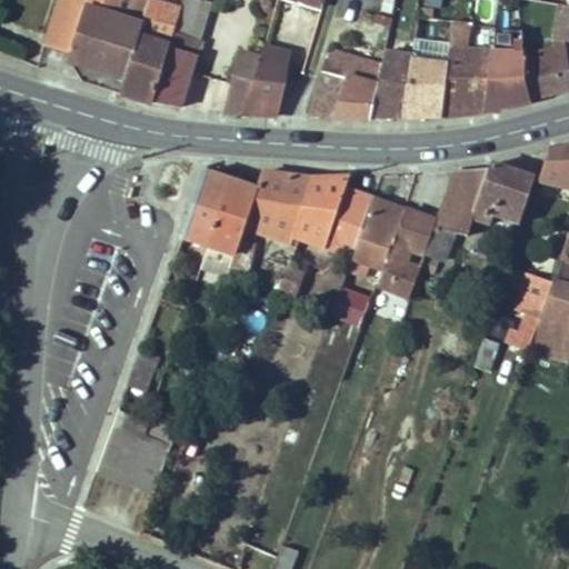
[(150,0),(58,0),(45,46),(47,47),(48,46),(71,52),(69,60),(126,78),(142,26),(150,0)]
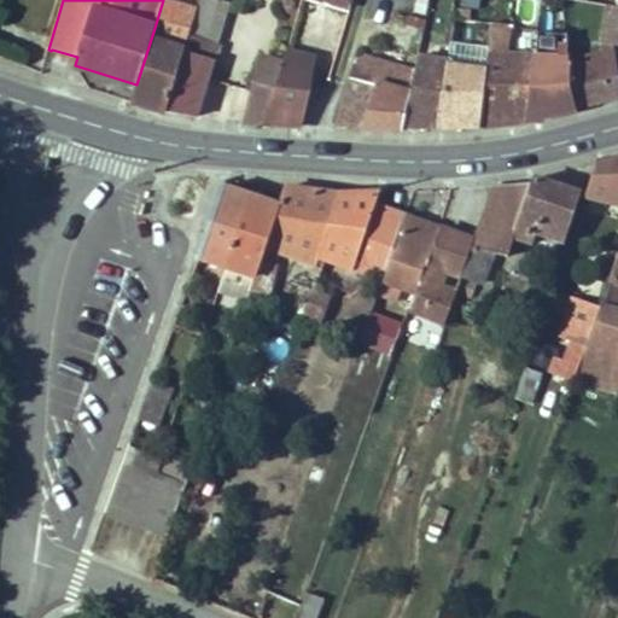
[(188,35),(197,10),(163,0),(155,28),(136,85),(132,101),(165,112),(184,53),(188,35)]
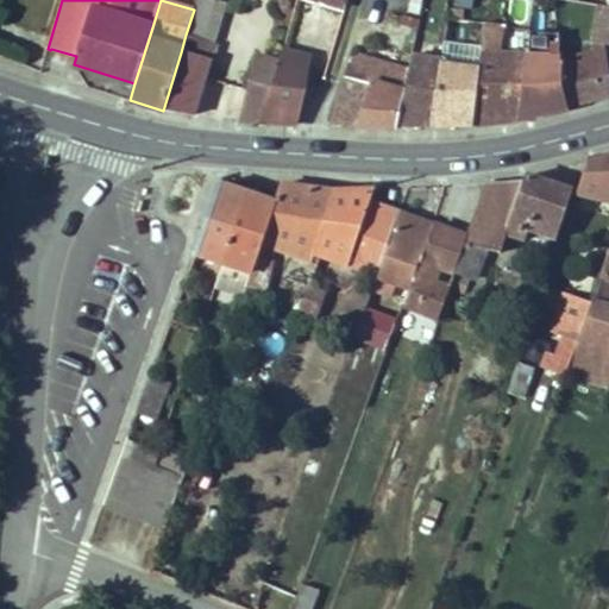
[(225,6),(206,0),(196,0),(194,10),(186,35),(213,43),(225,6)]
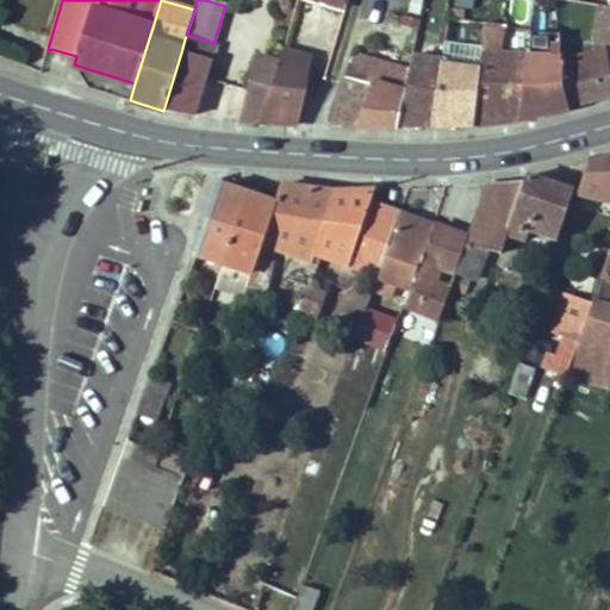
[(609,7),(599,5),(593,42),(603,44),(609,7)]
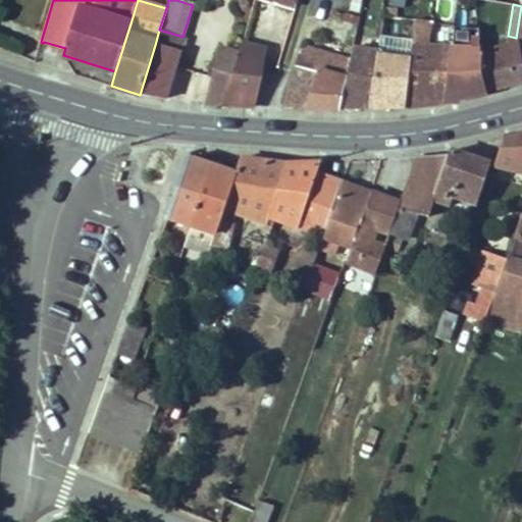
[(433,23),(414,21),(410,61),(406,107),(444,103),(451,49),(431,49),(433,23)]
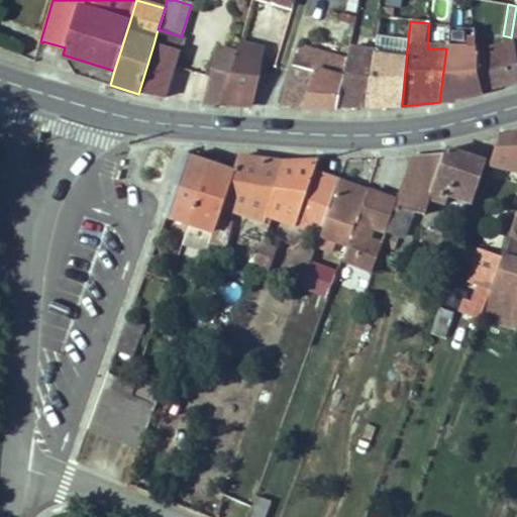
[(181,36),(158,29),(153,44),(138,94),(165,97),(184,37),(181,36)]
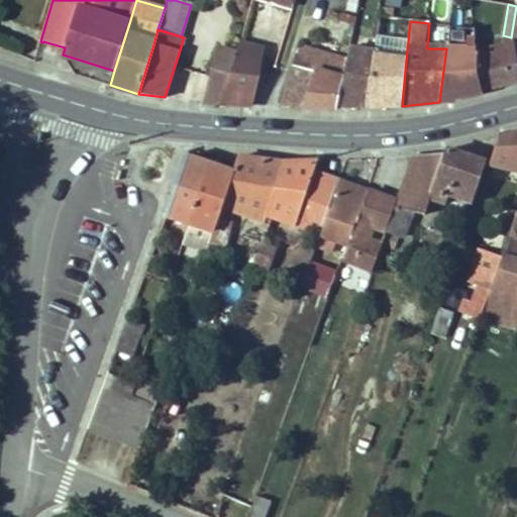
[(446,48),(439,102),(477,93),(475,55),(475,49),(466,49),(467,33),(449,33),(446,48)]
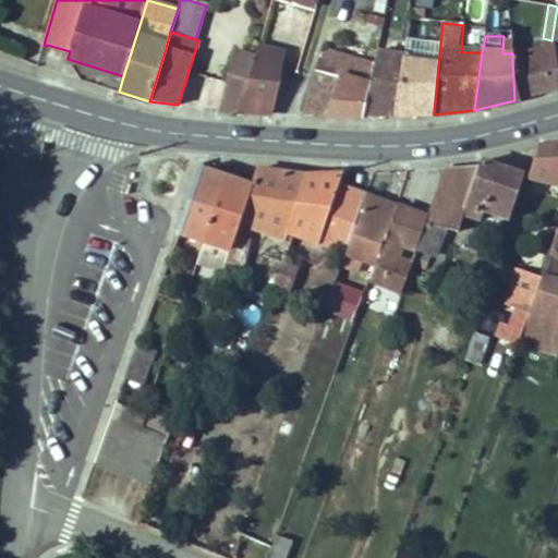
[(512,36),(504,36),(502,53),(512,53),(512,36)]
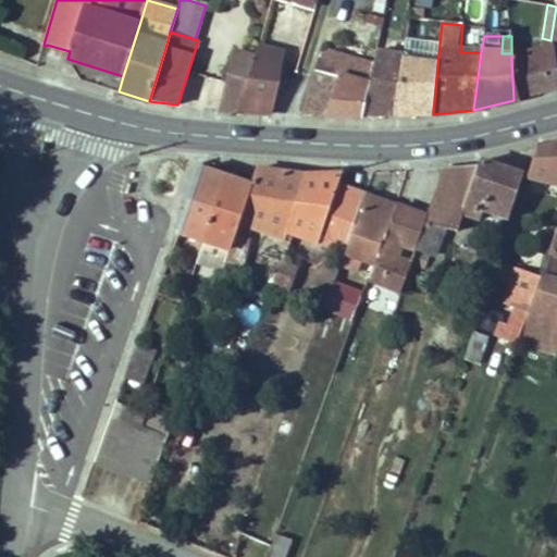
[(554,42),(511,53),(511,59),(542,51),(544,69),(556,66),(554,42)]
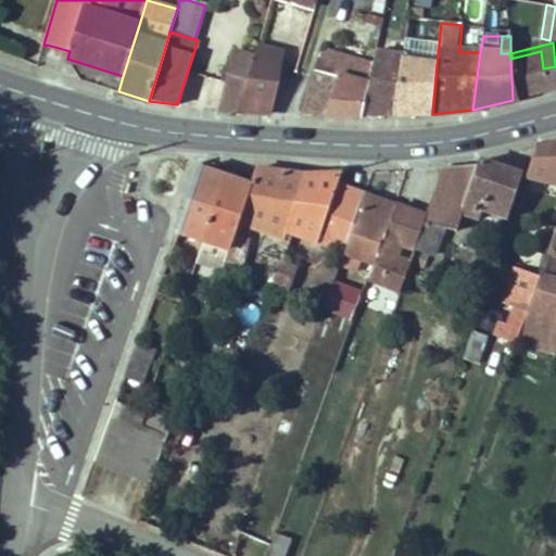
[(285,53),(260,48),(256,60),(250,80),(247,80),(238,111),(251,112),(254,102),(274,106),(285,53)]
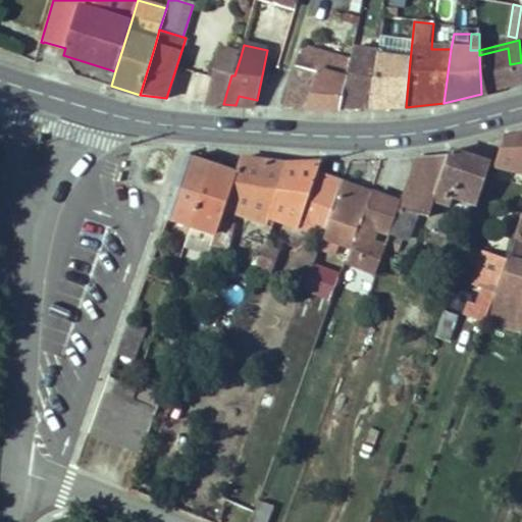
[(479,55),(481,94),(521,81),(521,63),(521,62),(510,64),(508,48),(479,55)]
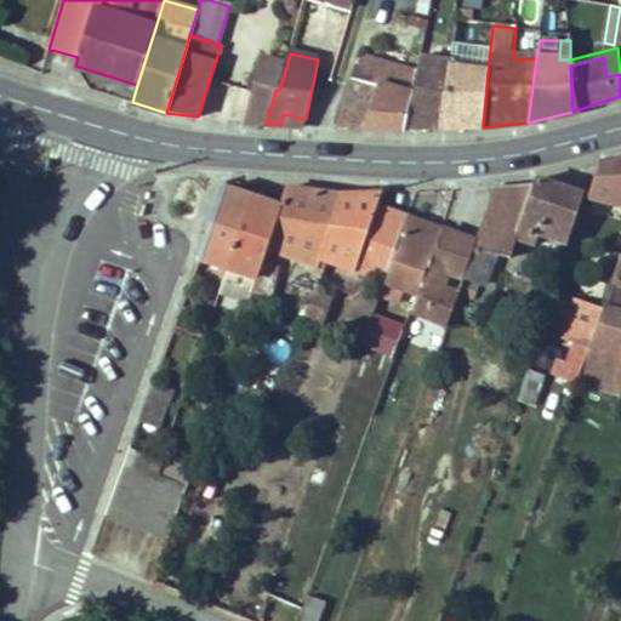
[(339,129),(405,130),(417,74),(366,58),(355,66),(337,125),(339,129)]
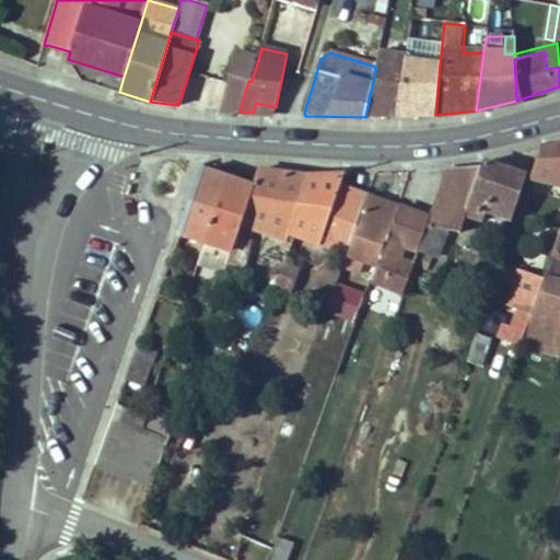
[(376,67),(365,117),(398,116),(405,60),(406,56),(380,53),(376,67)]
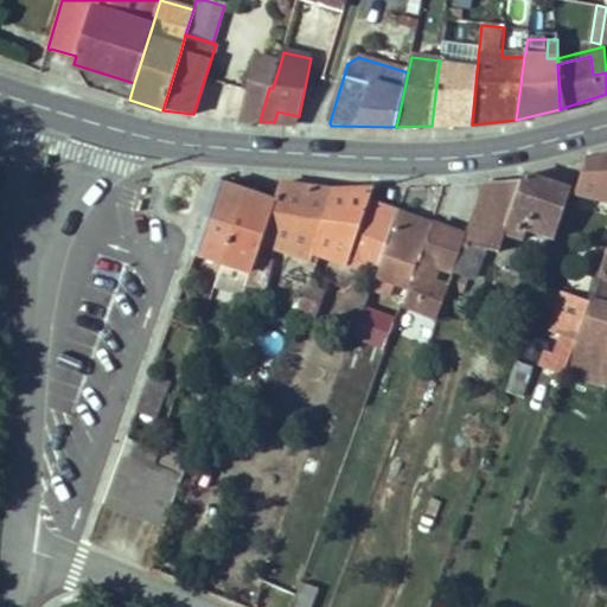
[(273,88),(280,65),(261,59),(243,120),(260,121),(269,88),(273,88)]
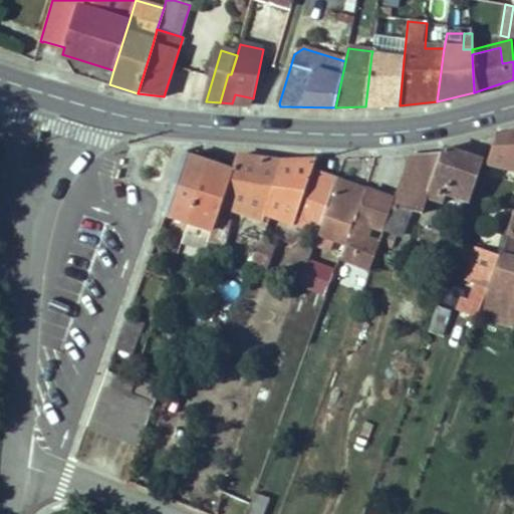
[(371,55),(365,106),(400,105),(404,60),(371,55)]
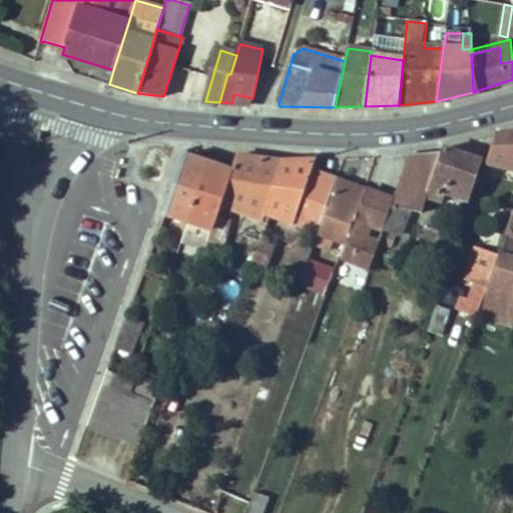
[(250,104),(252,98),(234,94),(231,103),(250,104)]
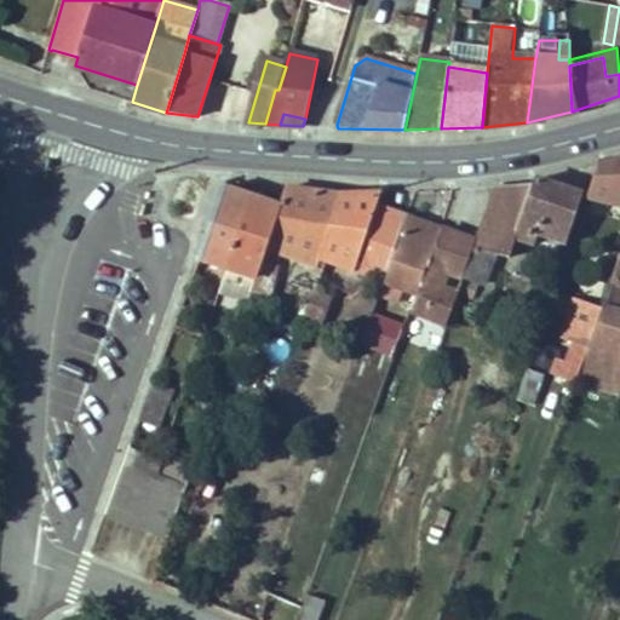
[(619,159),(600,164),(586,201),(619,208),(619,159)]
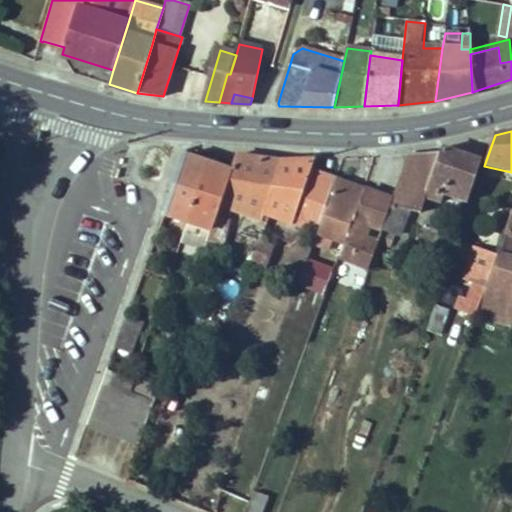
[(392,197),(381,229),(401,237),(411,210),(420,213),(426,199),(441,204),(444,196),(466,203),(481,161),(441,148),(440,152),(407,154),(392,197)]
